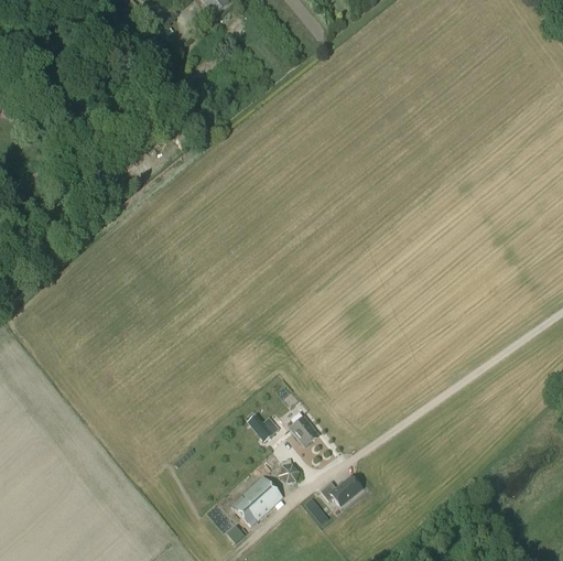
[(204,0),(215,13),(229,2),(227,0),(204,0)]
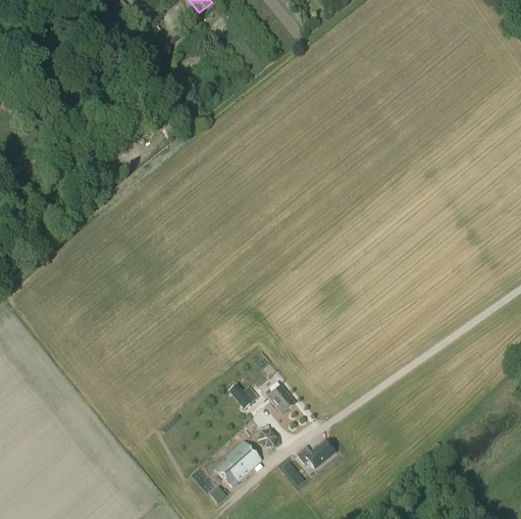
[(41,84),(42,82),(37,80),(36,83),(35,82),(33,87),(40,89),(42,84),(41,84)]
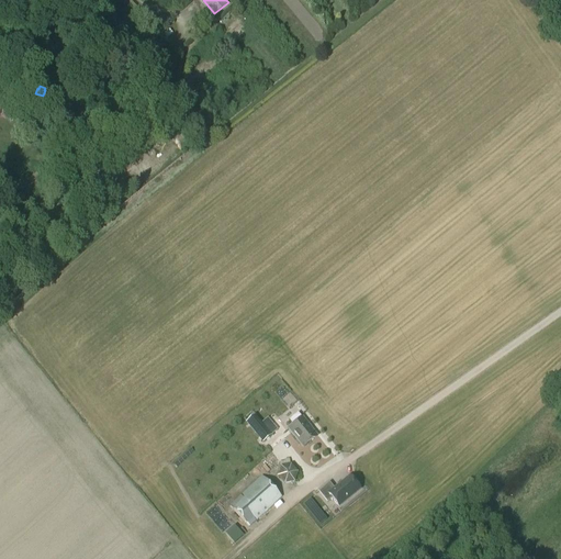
[(303,416),(299,411),(290,417),(294,423),(289,427),(304,446),(318,434),(303,415),(303,416)]
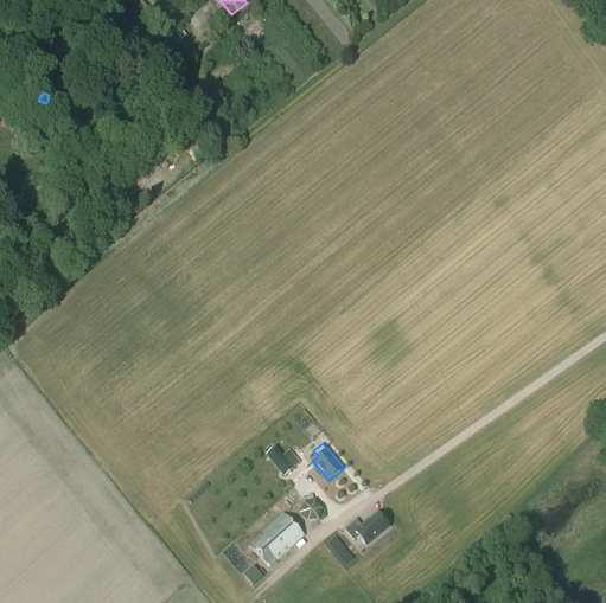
[(268,451),(285,474),(294,467),(276,446),(268,451)]
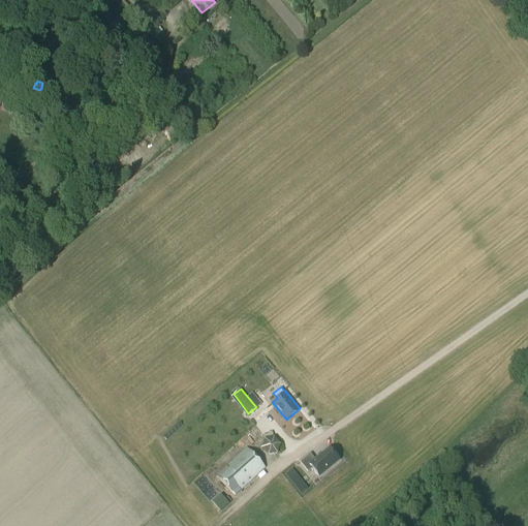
[(265,436),(261,445),(268,453),(278,452),(281,442),(274,435),(265,436)]
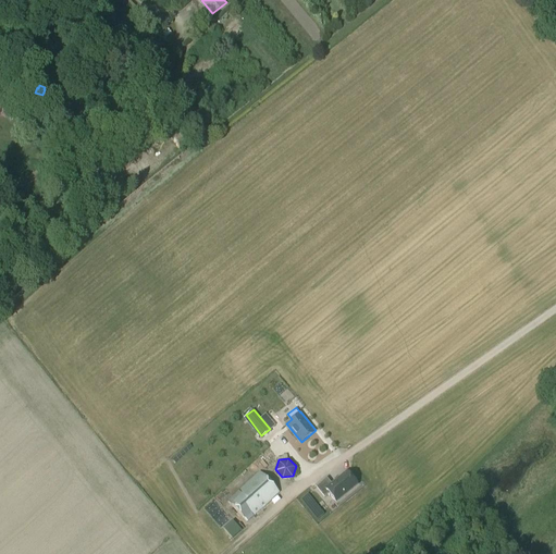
[(326,477),(317,484),(325,495),(330,491),(336,499),(357,482),(347,469),(331,482),(326,477)]
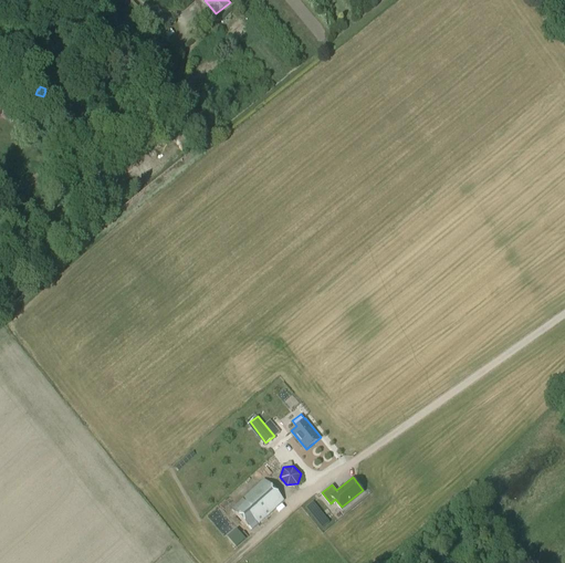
[(252,528),(284,499),(265,478),(233,508),(252,528)]
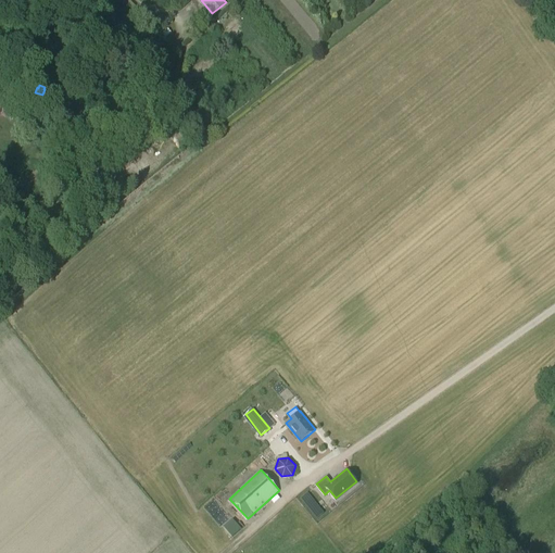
[(231,517),(223,525),(232,536),(241,528),(231,517)]
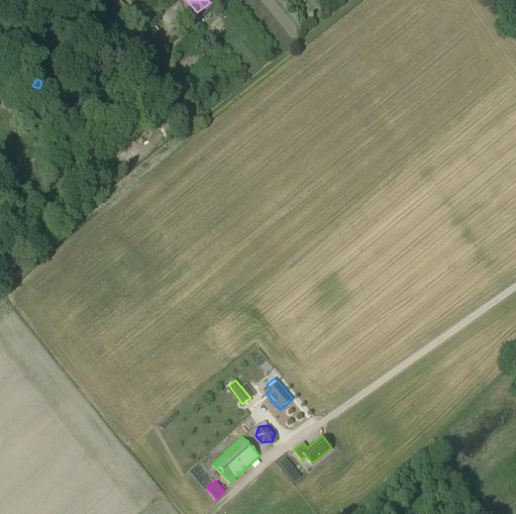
All buildings are outlined.
